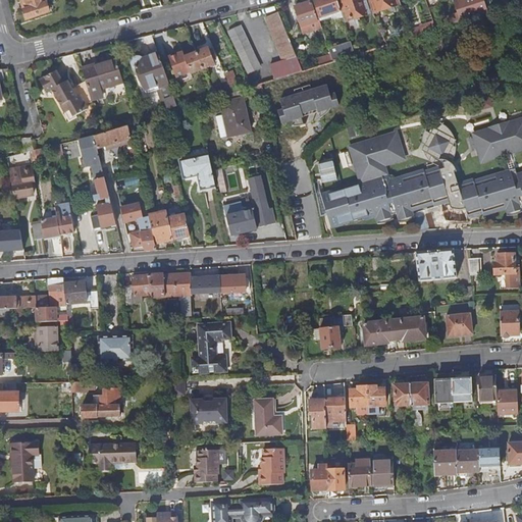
[(45,0),(22,0),(25,7),(22,8),(24,17),(48,11),(45,0)]
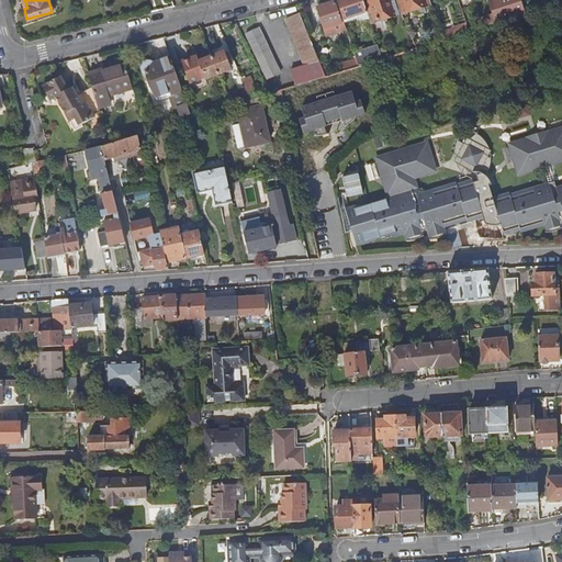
[(369,20),(367,11),(362,0),(338,0),(337,1),(344,21),(356,15),(358,23),(369,20)]
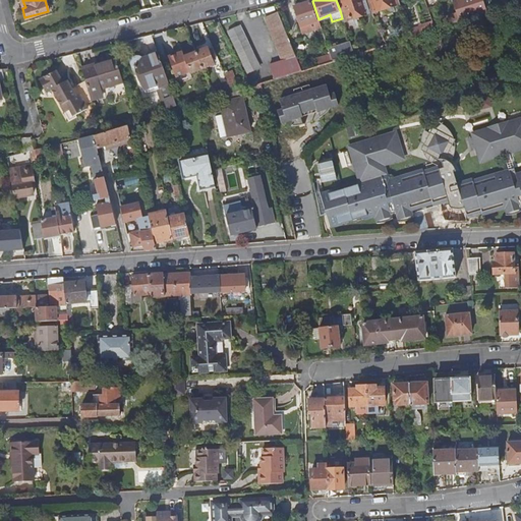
[(342,18),(344,22),(368,14),(362,0),(339,0),(343,9),(340,10),(342,18)]
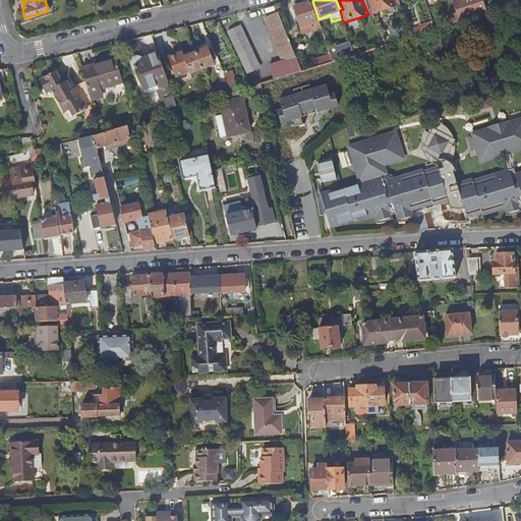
[(400,4),(398,0),(369,0),(374,12),(400,4)]
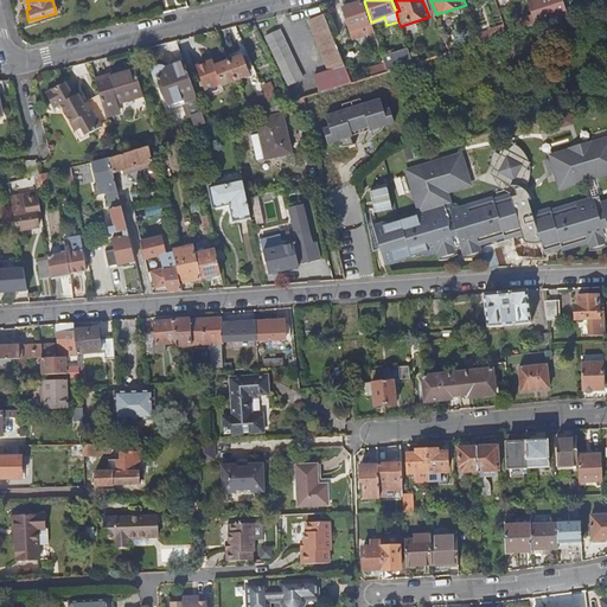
[(535,24),(567,13),(562,0),(529,0),(528,1),(535,24)]
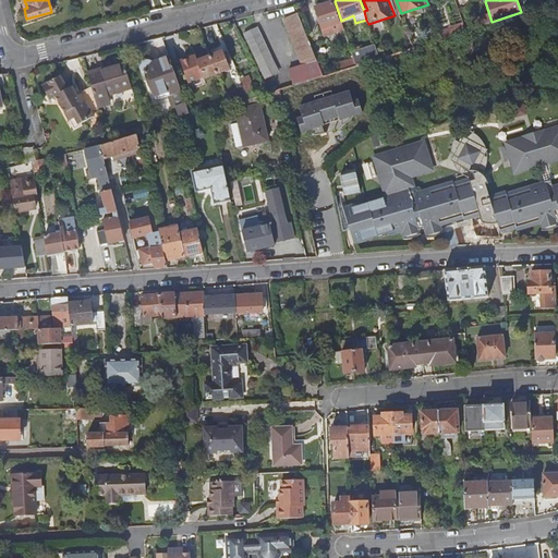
[(342,23),(341,21),(335,1),(331,2),(331,3),(315,9),(323,29),(330,26),(342,23)]
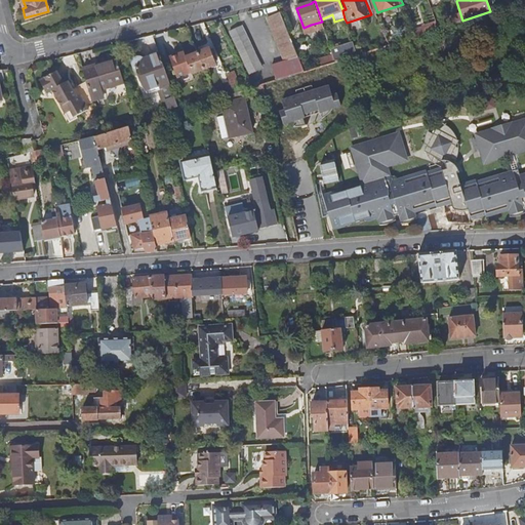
[(305,72),(281,14),(268,18),(285,62),(273,66),(277,80),(305,72)]
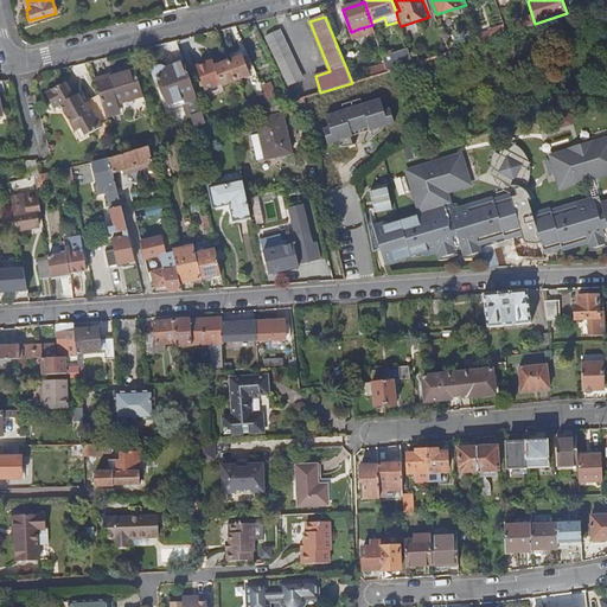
[(505,24),(478,33),(480,40),(508,32),(505,24)]
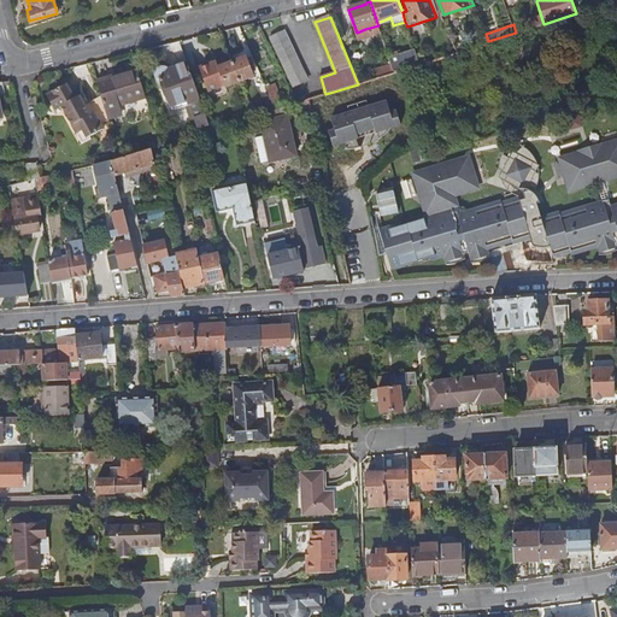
[(283,31),(269,37),(293,87),(307,80),(283,31)]
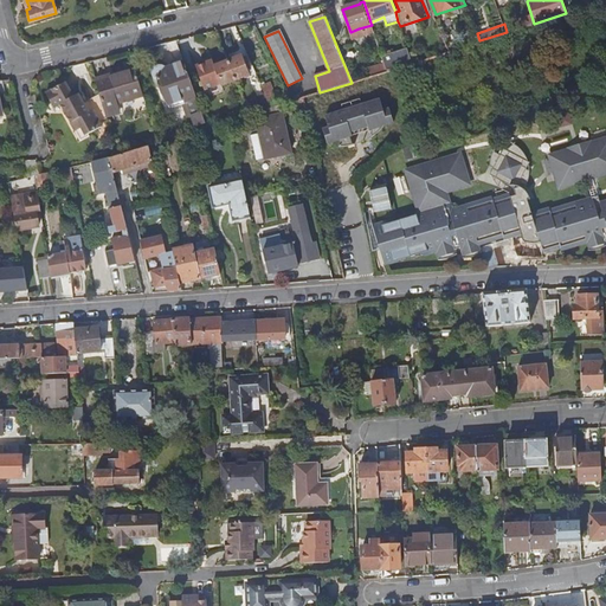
[(449,51),(461,47),(457,38),(445,43),(449,51)]
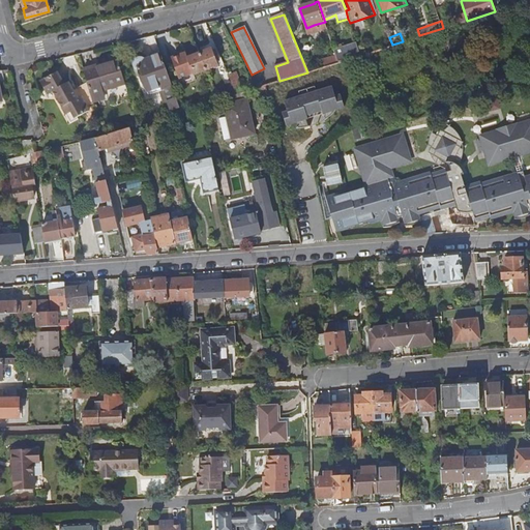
[(345,61),(360,56),(356,42),(334,50),(339,62),(345,60),(345,61)]
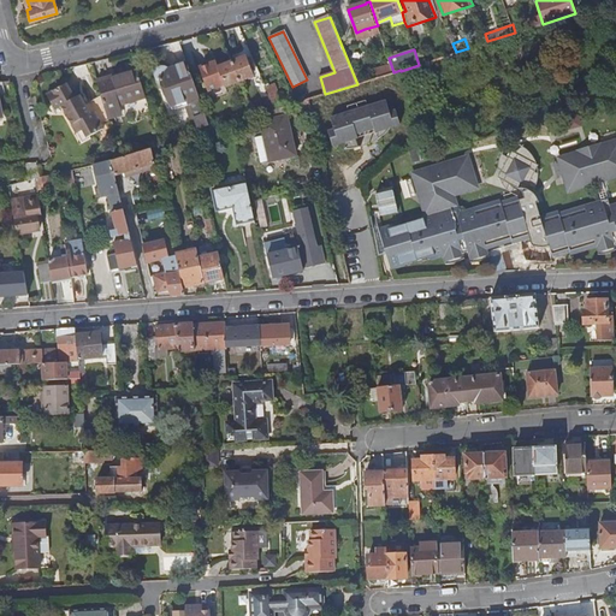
[(504,53),(495,57),(501,75),(510,72),(504,53)]
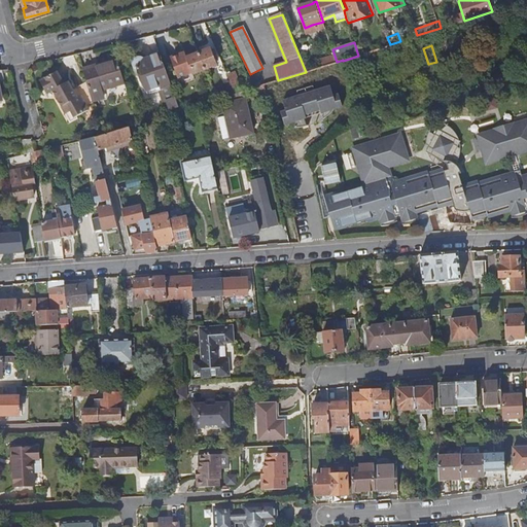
[(210,49),(199,54),(205,69),(206,70),(216,66),(210,49)]
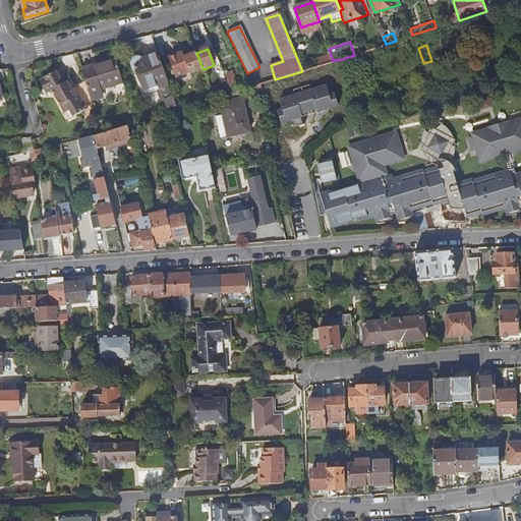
[(191,73),(203,68),(196,53),(185,57),(183,53),(170,57),(176,75),(190,69),(191,73)]
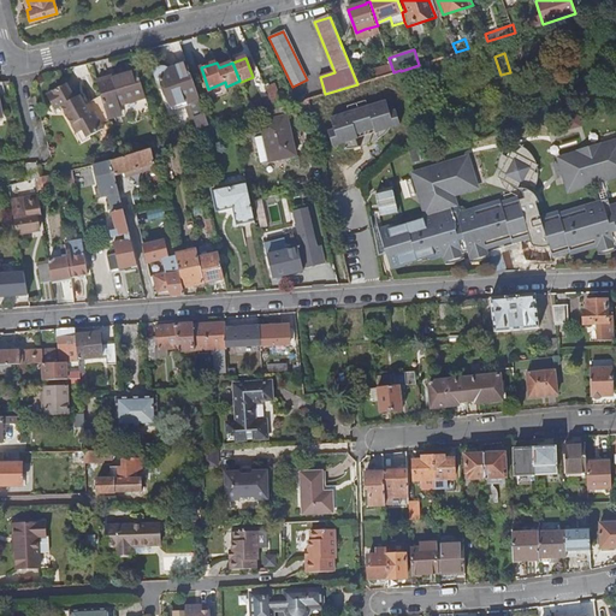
[(209,125),(205,116),(187,64),(177,67),(175,69),(173,67),(169,70),(164,67),(160,67),(158,69),(157,71),(155,75),(157,80),(160,80),(164,88),(171,107),(173,106),(175,110),(189,105),(197,129),(209,125)]
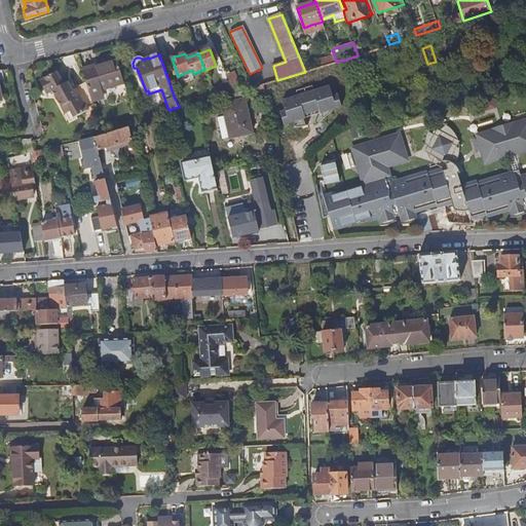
[(82,70),(86,82),(91,102),(103,99),(101,90),(124,84),(118,63),(95,69),(94,67),(82,70)]
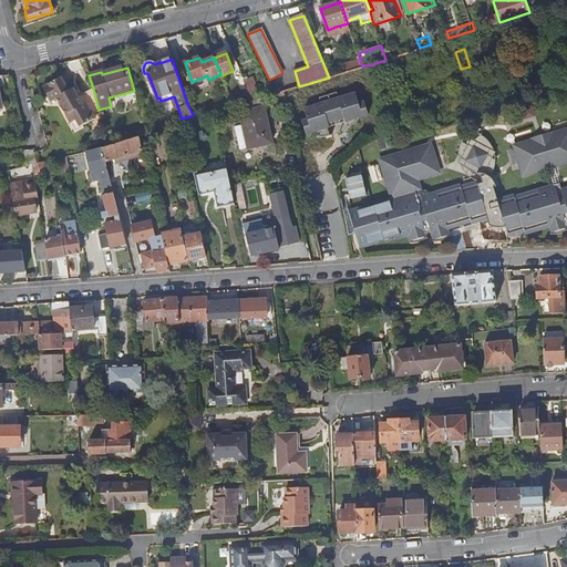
[(99,112),(99,110),(93,89),(78,96),(73,88),(69,91),(61,78),(42,88),(50,102),(55,99),(69,124),(76,120),(81,130),(82,129),(81,126),(93,120),(91,115),(99,112)]
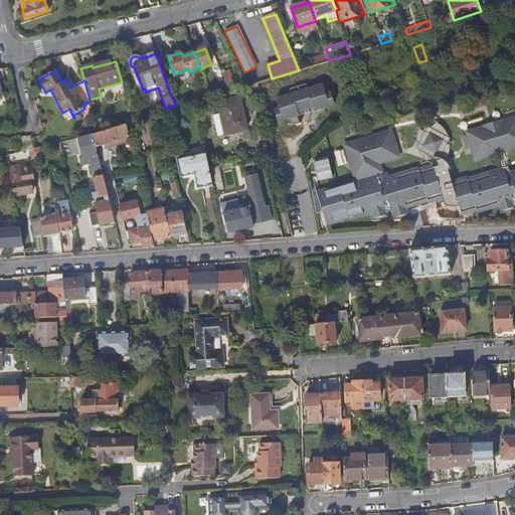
[(225,80),(228,88),(234,86),(231,78),(232,78),(229,71),(222,74),(225,80)]
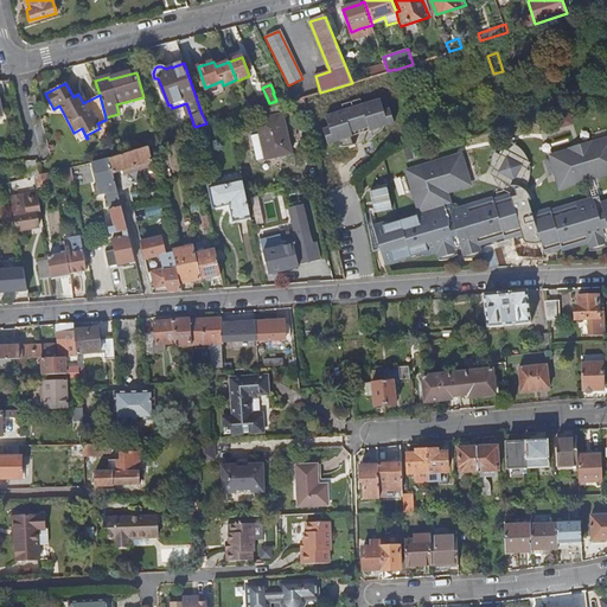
[(262,107),(269,103),(266,95),(260,98),(262,107)]
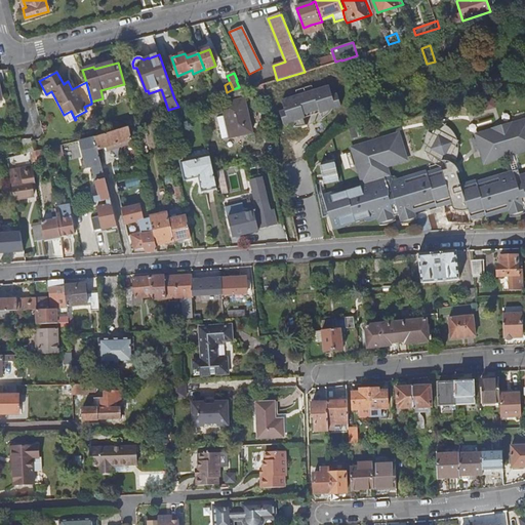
[(264,90),(263,85),(255,87),(256,93),(264,90)]
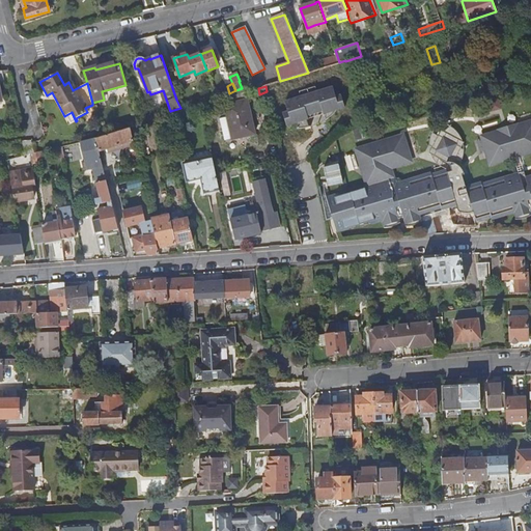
[(323,110),(324,114),(326,113),(328,119),(331,116),(334,113),(337,110),(344,107),(341,95),(336,98),(333,87),(317,92),(315,87),(300,91),(301,98),(285,103),(288,112),(283,114),(287,126),(298,122),(300,129),(305,128),(310,127),(307,119),(309,118),(307,115),(323,110)]
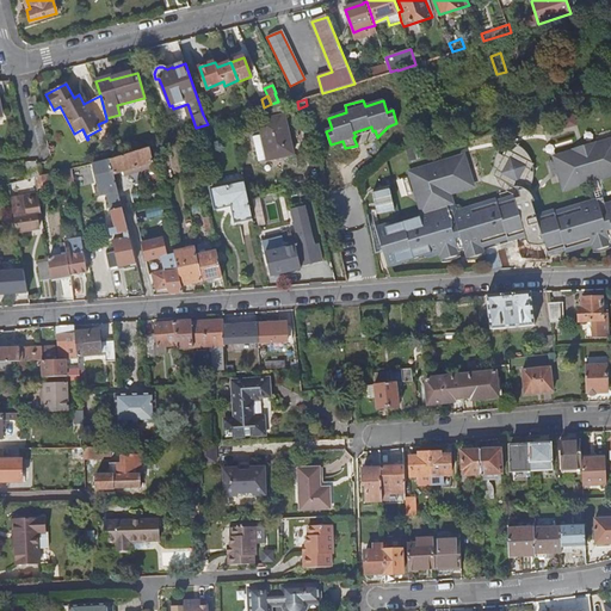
[(214,111),(203,115),(208,124),(209,129),(218,127),(214,111)]
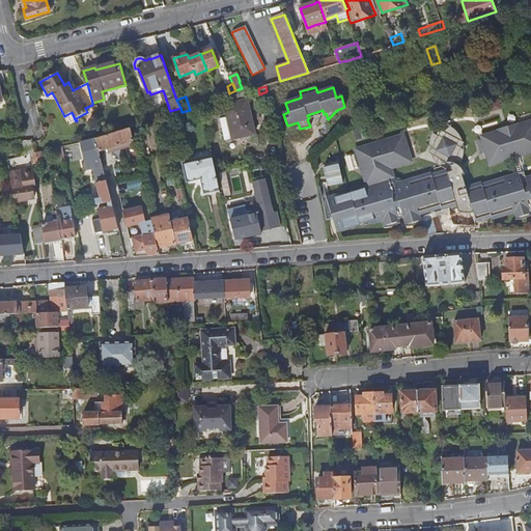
[(247,100),(225,105),(232,139),(255,134),(247,100)]
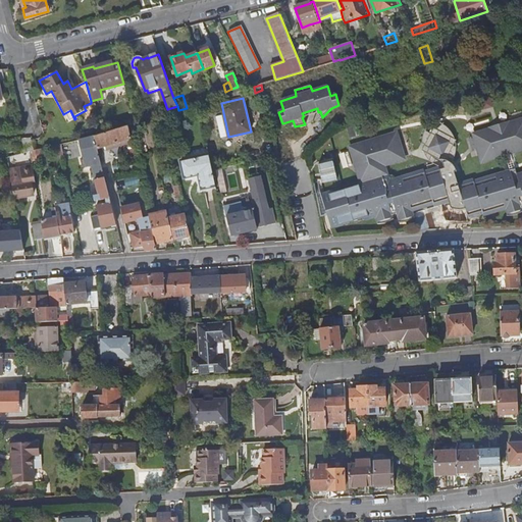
[(67,122),(74,119),(70,110),(63,114),(67,122)]
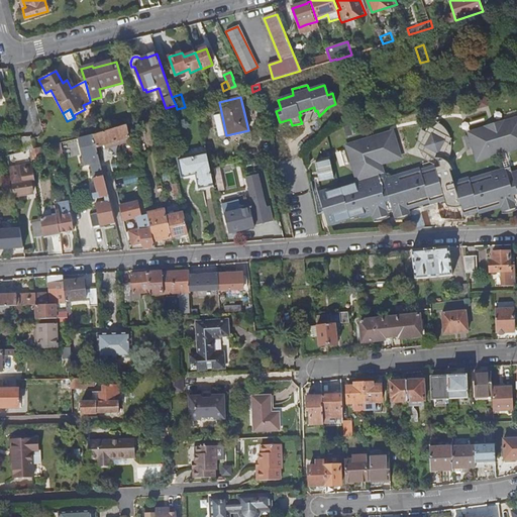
[(356,150),(371,212),(372,212),(375,219),(376,219),(377,221),(381,220),(384,220),(387,218),(389,217),(388,216),(390,215),(389,212),(393,211),(395,218),(397,217),(398,219),(402,219),(404,219),(407,217),(409,216),(408,214),(410,213),(408,206),(429,200),(429,201),(444,197),(447,206),(450,207),(454,208),(457,208),(461,207),(463,213),(478,209),(479,211),(500,204),(503,212),(504,211),(505,213),(508,213),(512,212),(515,211),(516,209),(516,207),(516,206),(516,173),(513,175),(506,149),(516,145),(516,119),(508,122),(506,125),(503,124),(489,128),(487,131),(484,129),(472,133),(476,145),(479,147),(477,150),(479,159),(500,151),(506,171),(470,181),(470,180),(455,184),(450,171),(452,170),(452,168),(450,165),(447,162),(444,160),(443,156),(449,159),(450,156),(452,150),(452,145),(449,143),(451,140),(451,138),(449,134),(446,129),(442,125),(438,122),(432,127),(430,126),(427,132),(421,129),(420,132),(419,136),(418,141),(421,143),(418,149),(438,160),(440,167),(421,173),(420,171),(385,182),(379,163),(393,158),(391,150),(396,148),(392,133),(380,137),(379,140),(375,138),(367,141),(369,146),(356,150)]
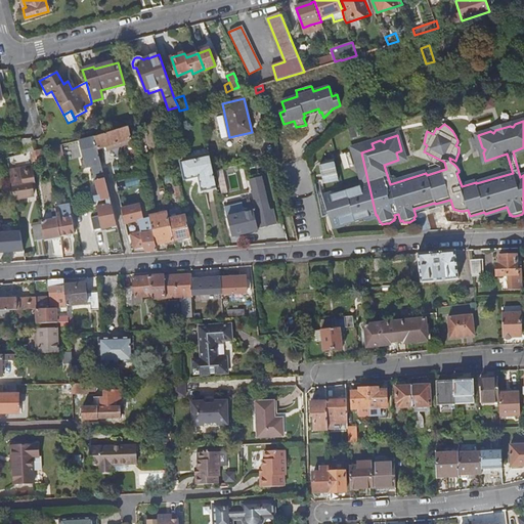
[(108,150),(115,148),(114,145),(128,140),(129,144),(130,147),(129,147),(131,160),(135,159),(128,127),(100,135),(95,137),(98,149),(107,146),(108,150)]
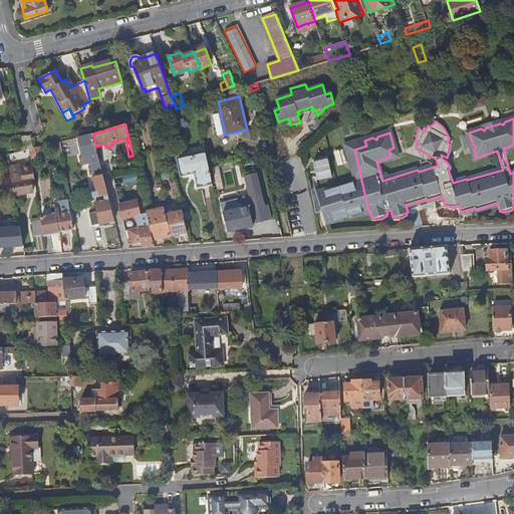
[(103,176),(96,147),(93,135),(78,138),(83,158),(81,158),(82,165),(91,163),(96,194),(92,194),(93,198),(103,196),(104,201),(94,203),(96,212),(89,214),(91,226),(113,221),(103,176)]
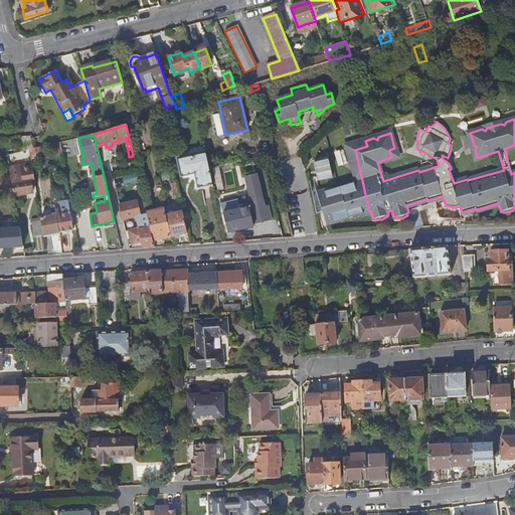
[(30,149),(31,148),(29,138),(28,136),(15,137),(16,152),(30,149)]
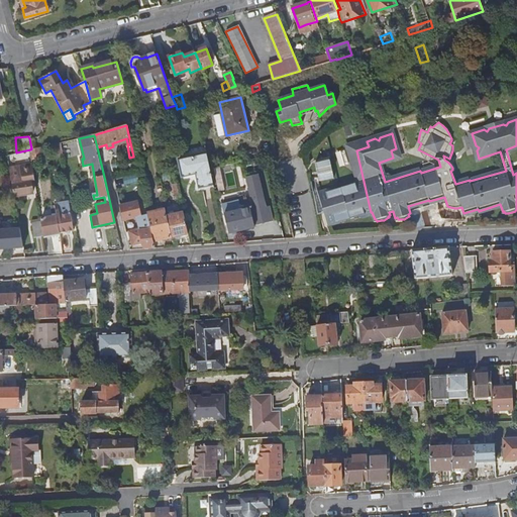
[(30,149),(31,159),(41,157),(39,146),(35,147),(34,148),(31,148),(30,149)]
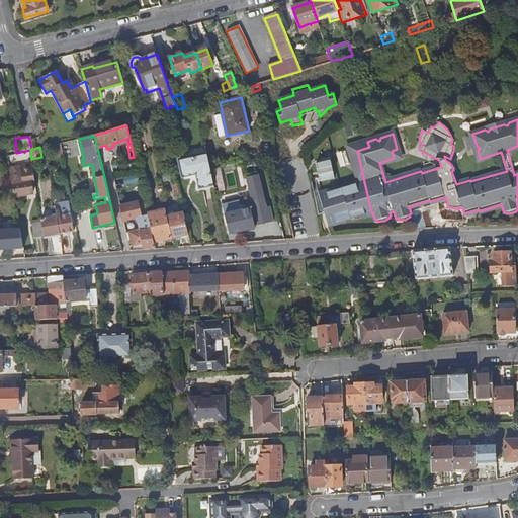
[(351,219),(371,212),(357,151),(351,152),(354,161),(356,162),(357,163),(355,166),(358,175),(360,174),(363,183),(343,189),(342,188),(320,195),(329,224),(351,218),(351,219)]
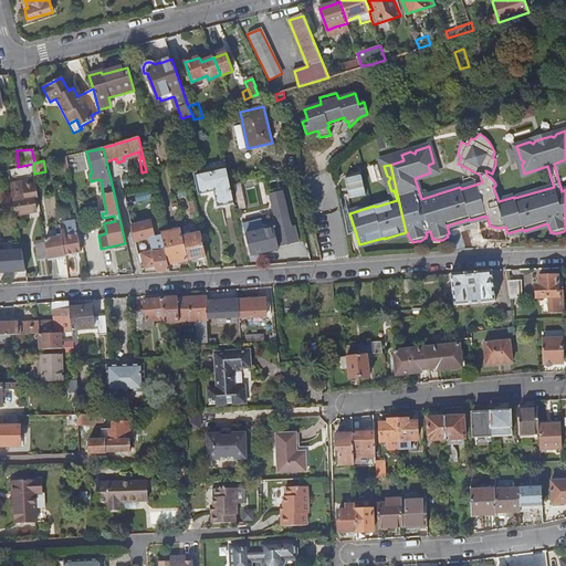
[(230,184),(226,168),(196,175),(200,194),(216,190),(219,205),(233,201),(230,184)]
